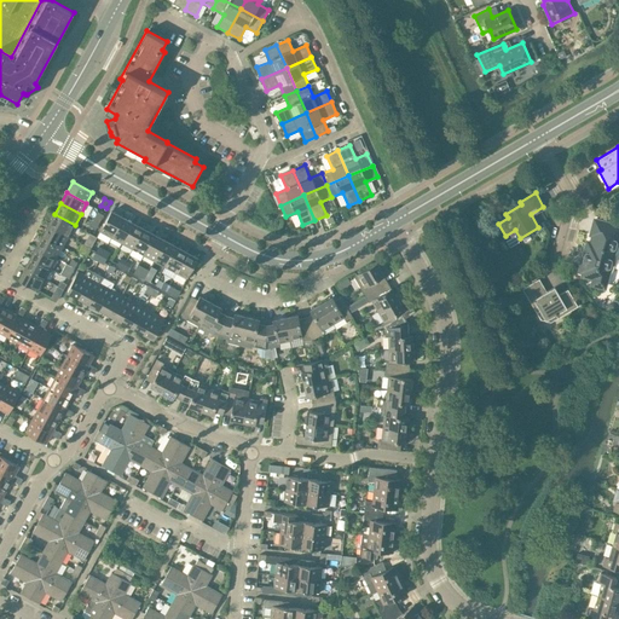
[(100,231),(111,237),(122,217),(111,210),(100,231)]
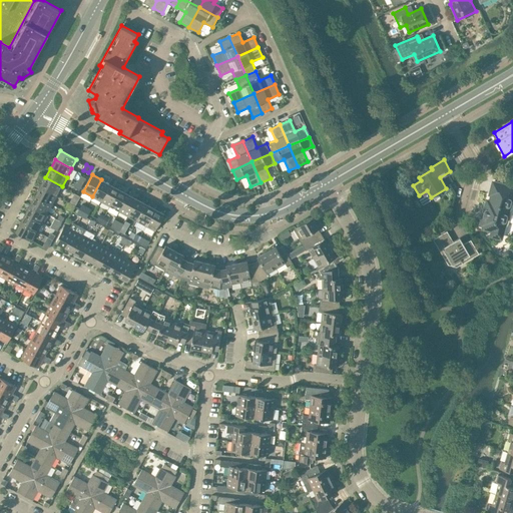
[(40,186),(57,195),(62,186),(45,177),(40,186)]
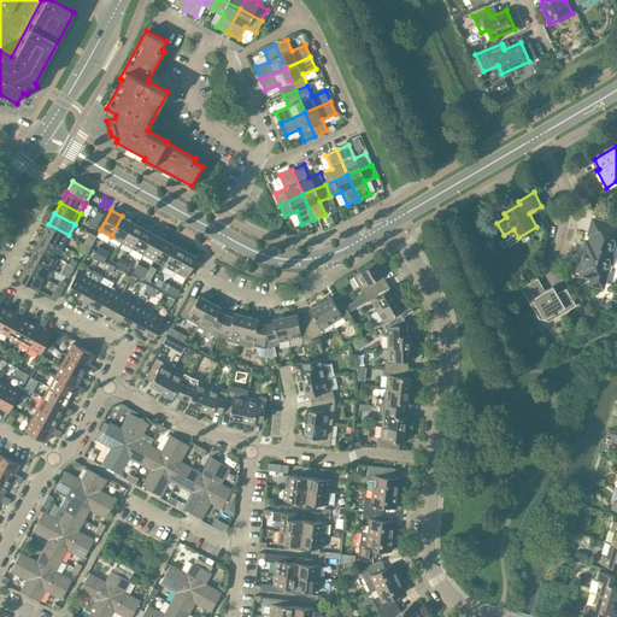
[(111,236),(122,242),(133,222),(122,216),(111,236)]
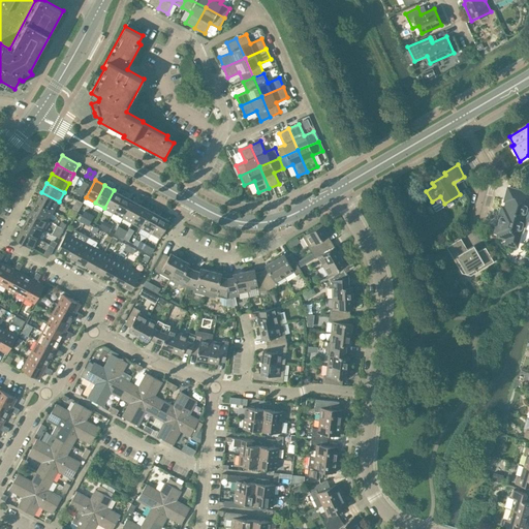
[(506,243),(517,245),(520,232),(522,230),(523,227),(524,224),(524,221),(524,217),(528,198),(528,192),(508,187),(505,199),(506,200),(505,207),(502,207),(495,231),(498,232),(498,236),(507,238),(506,243)]
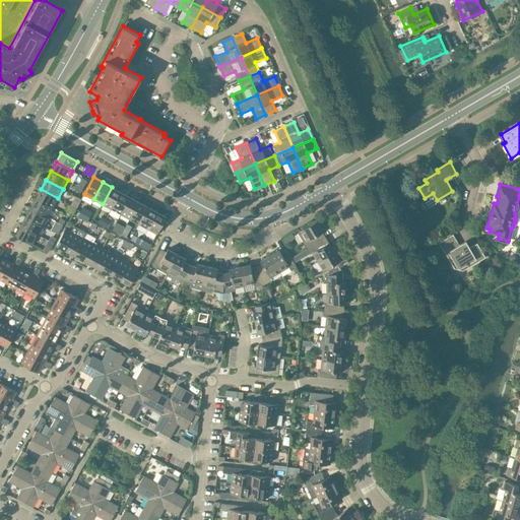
[(103,204),(112,209),(121,192),(112,187),(103,204)]
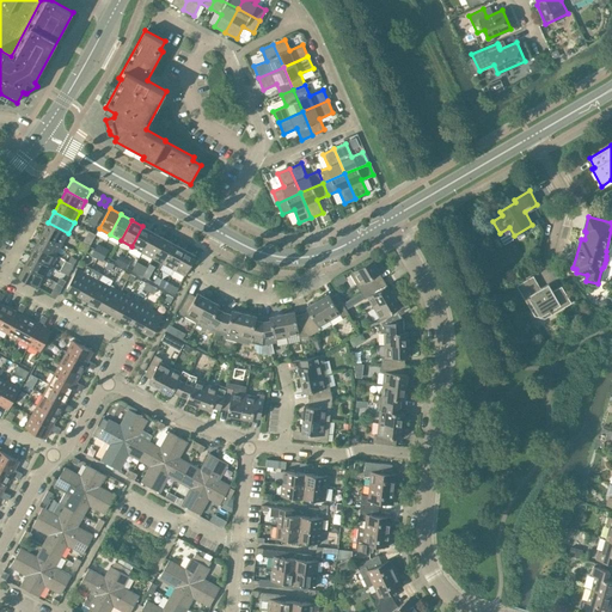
[(42,233),(62,244),(68,233),(48,222),(42,233)]
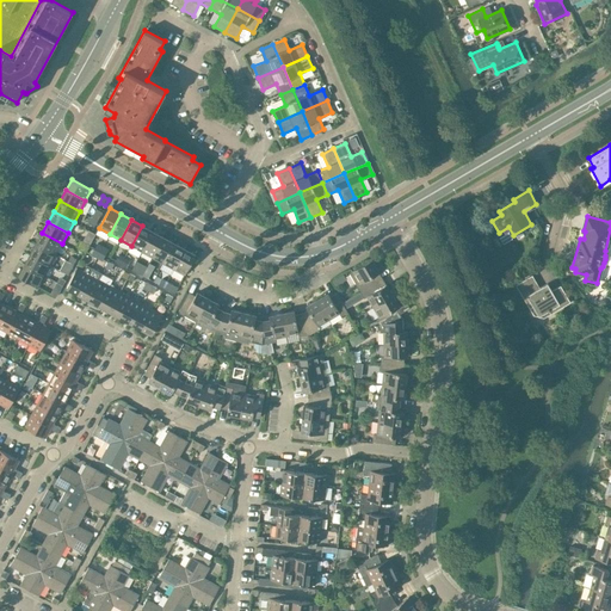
[(131,246),(142,252),(153,232),(142,226),(131,246)]
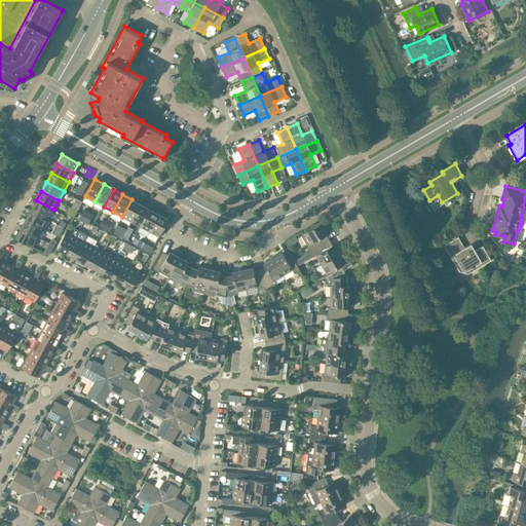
[(122,217),(132,221),(141,204),(132,199),(122,217)]
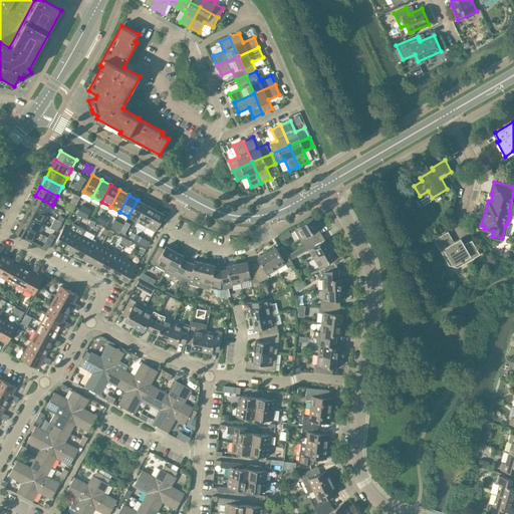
[(30,205),(47,214),(52,205),(35,196),(30,205)]
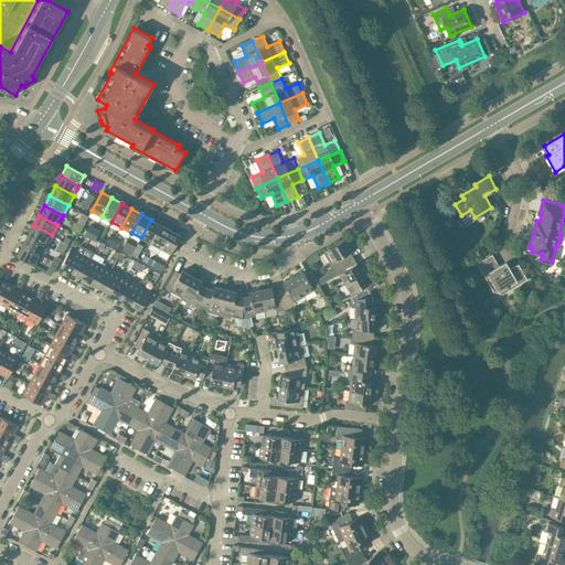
[(141,237),(151,243),(161,225),(151,220),(141,237)]
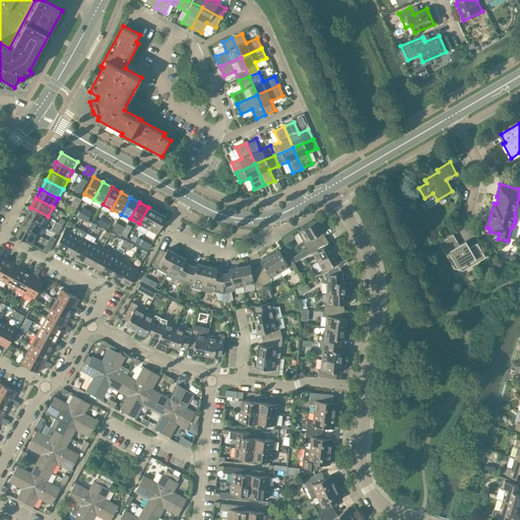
[(25,216),(43,225),(48,216),(30,207),(25,216)]
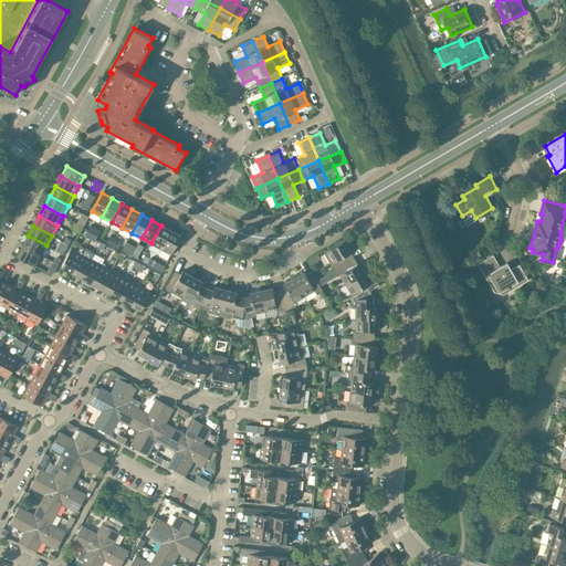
[(152,243),(161,249),(171,230),(161,226),(152,243)]
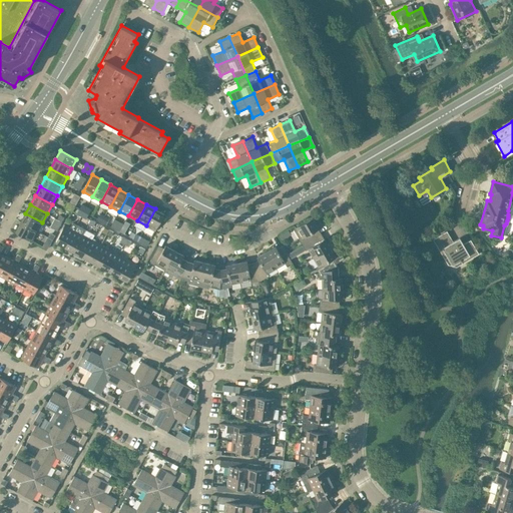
[(146,225),(155,230),(164,213),(155,208),(146,225)]
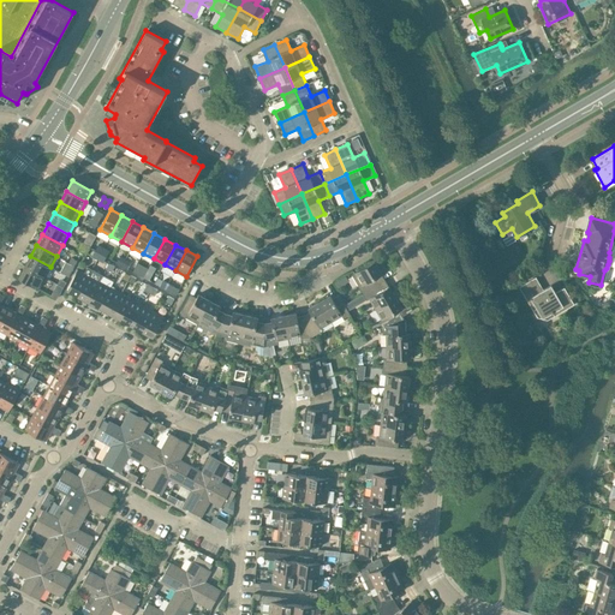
[(25,267),(45,278),(51,267),(30,256),(25,267)]
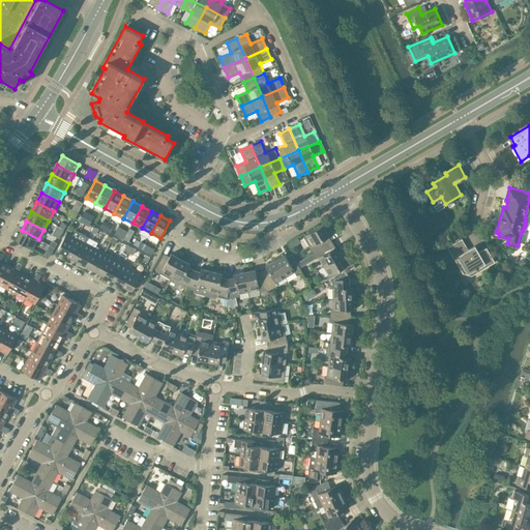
[(313,253),(332,241),(323,225),(302,236),(313,253)]
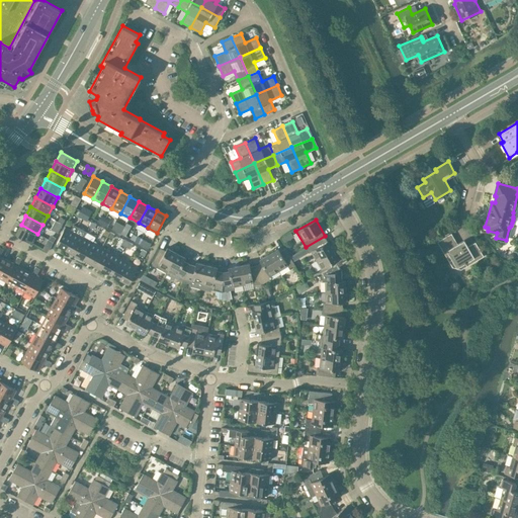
[(16,234),(32,243),(37,234),(21,225),(16,234)]
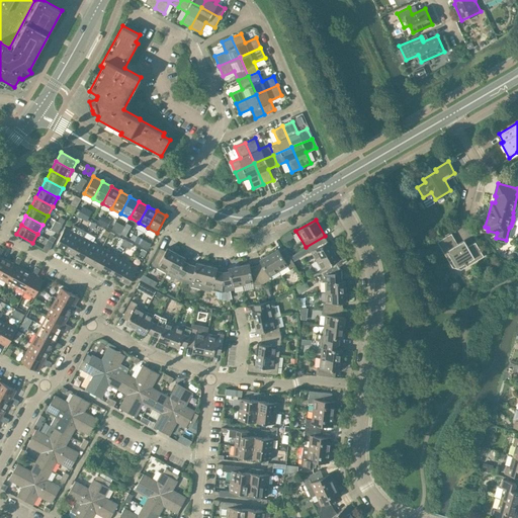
[(56,244),(66,249),(78,227),(74,225),(71,230),(66,227),(56,244)]
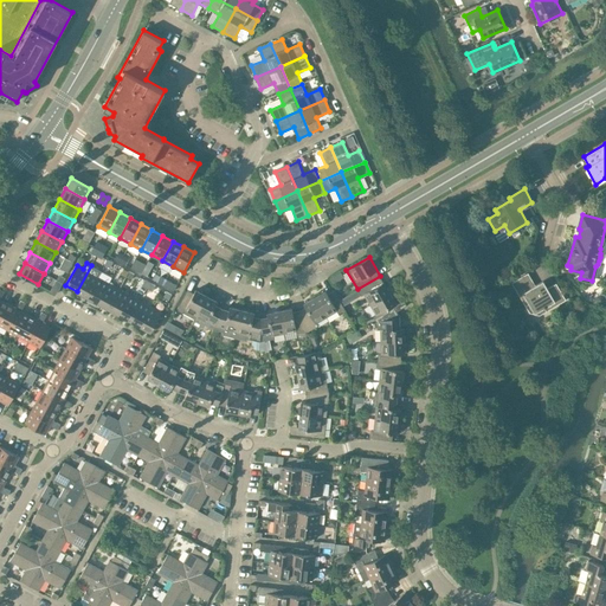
[(88,297),(98,277),(101,271),(91,265),(77,291),(88,297)]
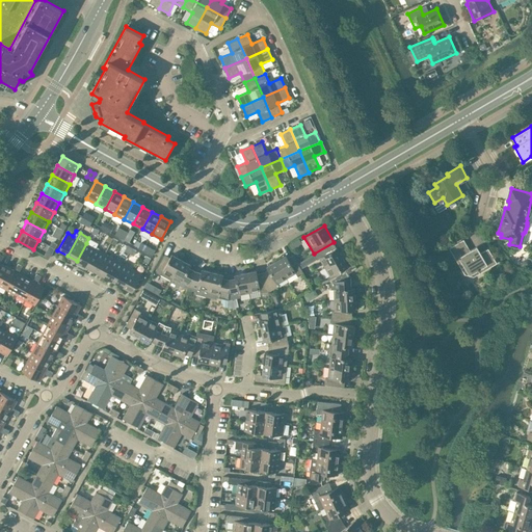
[(478,270),(479,272),(497,263),(488,248),(480,253),(477,246),(470,250),(463,239),(449,247),(456,259),(461,268),(464,266),(467,271),(473,272),(477,269),(478,270)]
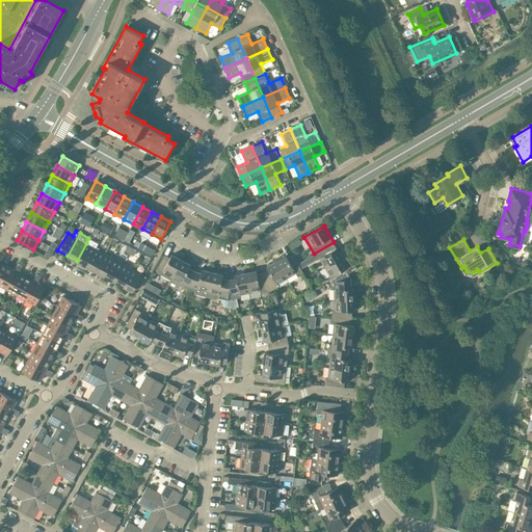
[(319,258),(324,267),(342,257),(334,242),(314,254),(317,260),(319,258)]
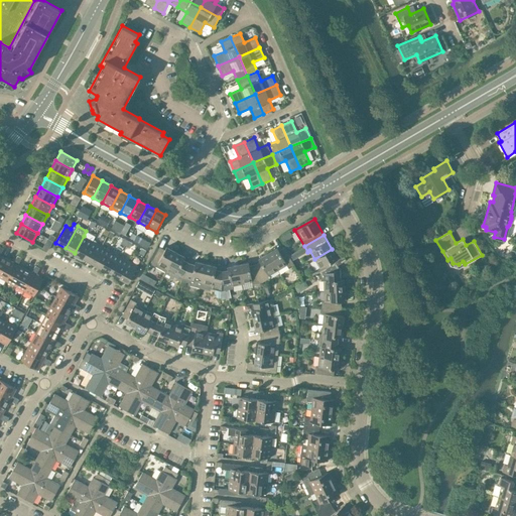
[(75,253),(84,258),(93,241),(84,236),(75,253)]
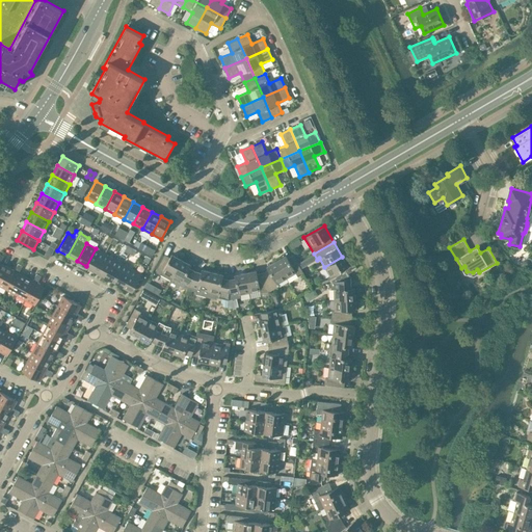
[(86,266),(96,271),(105,254),(96,248),(86,266)]
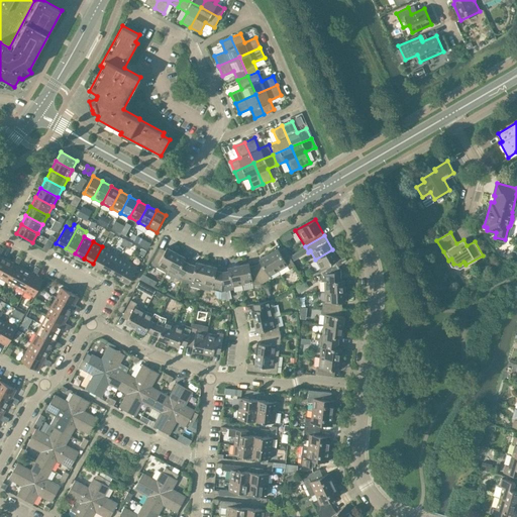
[(93,264),(101,268),(111,251),(102,246),(93,264)]
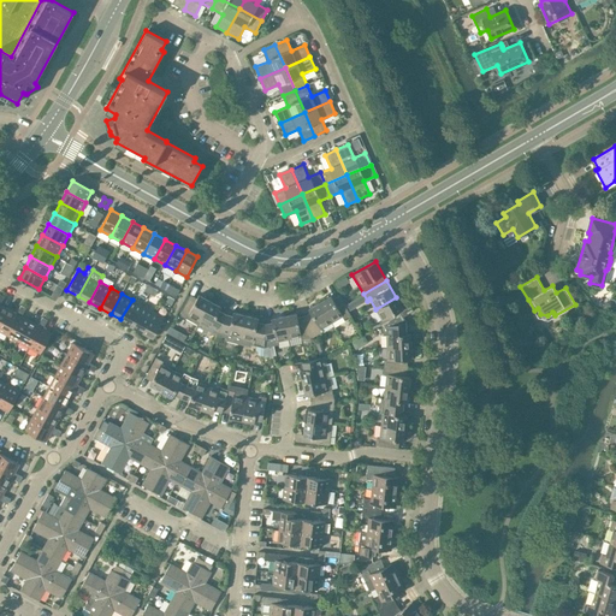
[(197,324),(209,301),(199,295),(197,297),(190,295),(179,314),(197,324)]
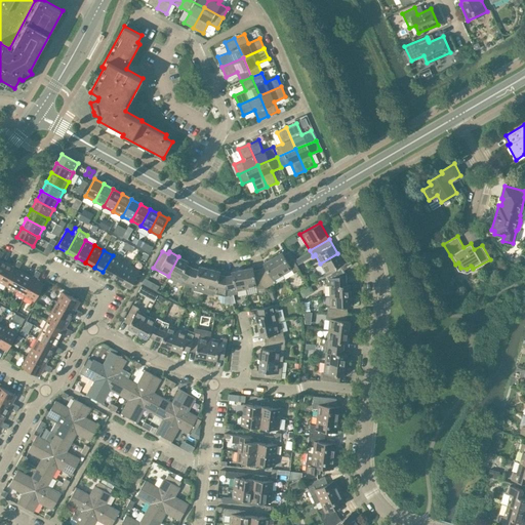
[(273,257),(283,275),(291,270),(293,272),(298,269),(289,251),(284,254),(282,251),(273,257)]
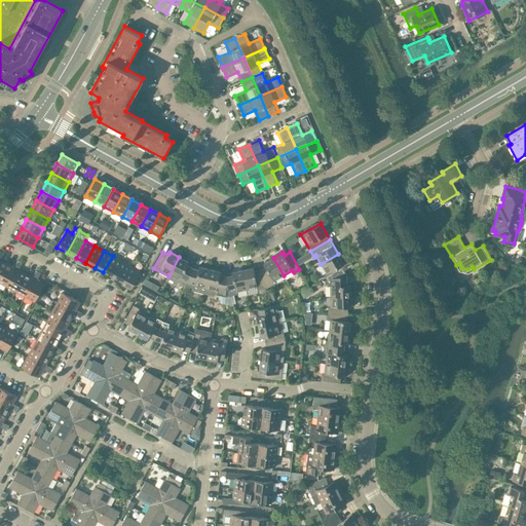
[(324,274),(327,279),(346,274),(341,265),(344,263),(338,254),(321,264),(326,273),(324,274)]
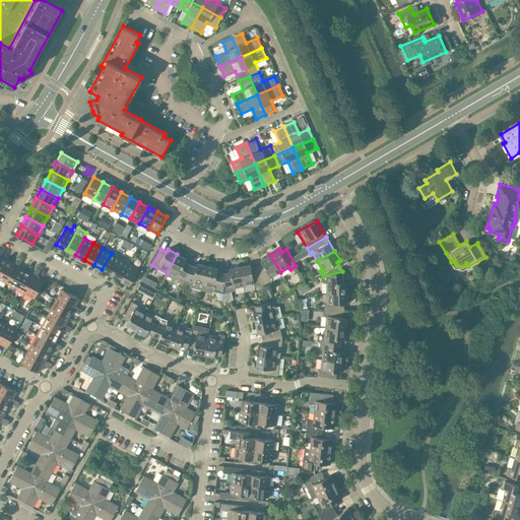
[(513,260),(516,261),(519,259),(519,256),(518,253),(515,252),(512,254),(511,257),(513,260)]
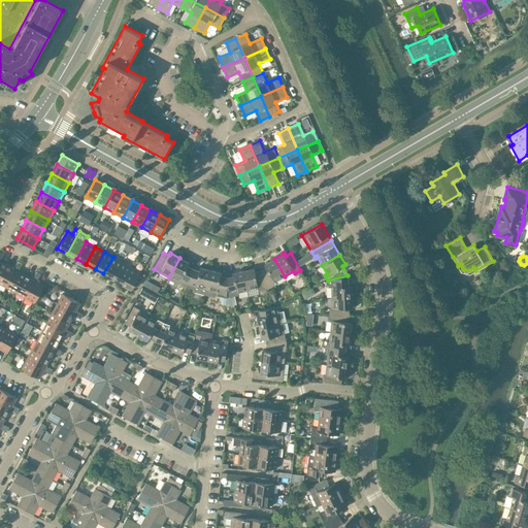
[(103,273),(112,278),(123,262),(113,257),(103,273)]
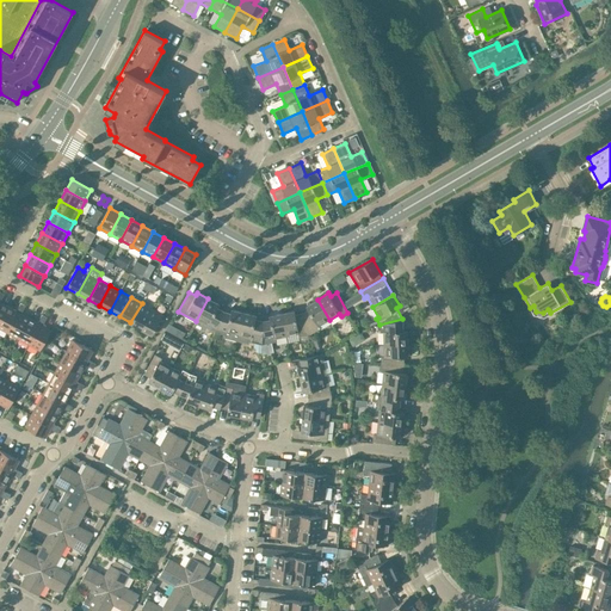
[(207,327),(215,332),(223,312),(217,308),(220,304),(208,298),(196,321),(193,326),(201,331),(205,329),(207,327)]
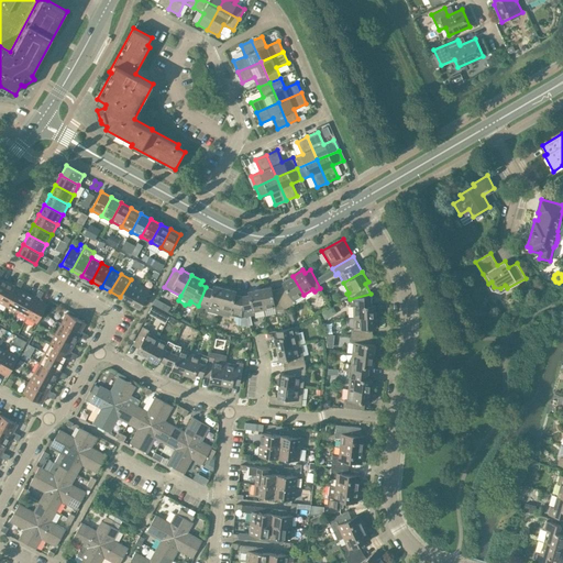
[(278,288),(286,308),(296,302),(294,300),(304,295),(293,276),(283,282),(284,285),(278,288)]
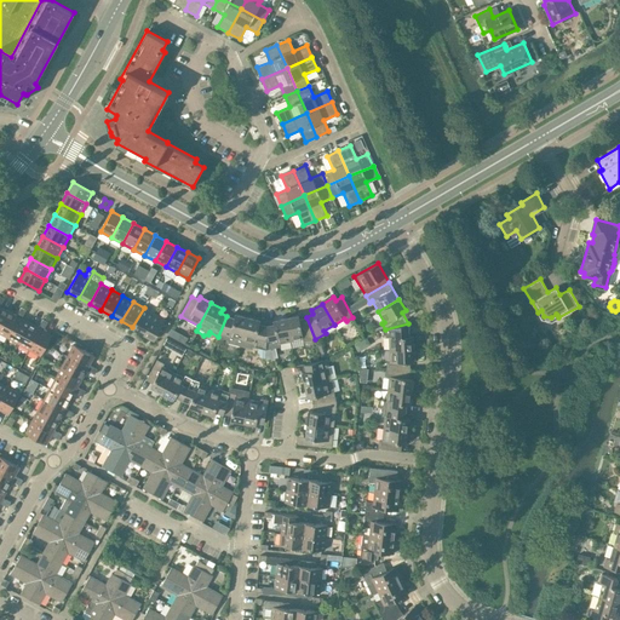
[(132,327),(143,333),(154,313),(144,308),(132,327)]
